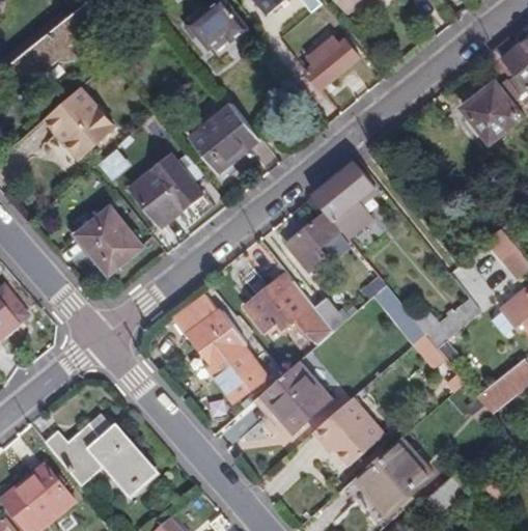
[(193,31),(217,62),(250,35),(221,0),(215,0),(183,27),(189,35),(193,31)]
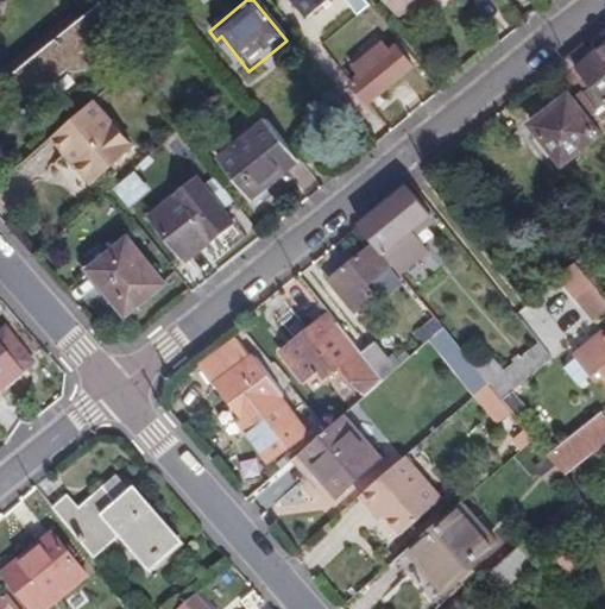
[(291,0),(307,18),(328,0),(291,0)]
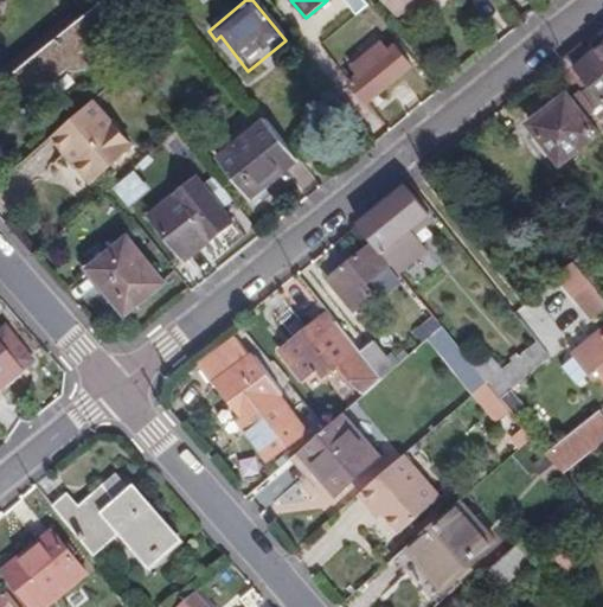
[(342,0),(355,16),(367,6),(363,0),(342,0)]
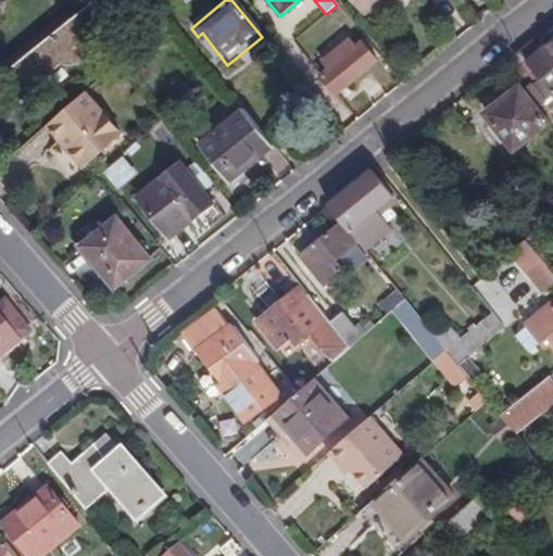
[(380,0),(396,0),(398,2),(400,0),(349,0),(362,16),(380,0)]
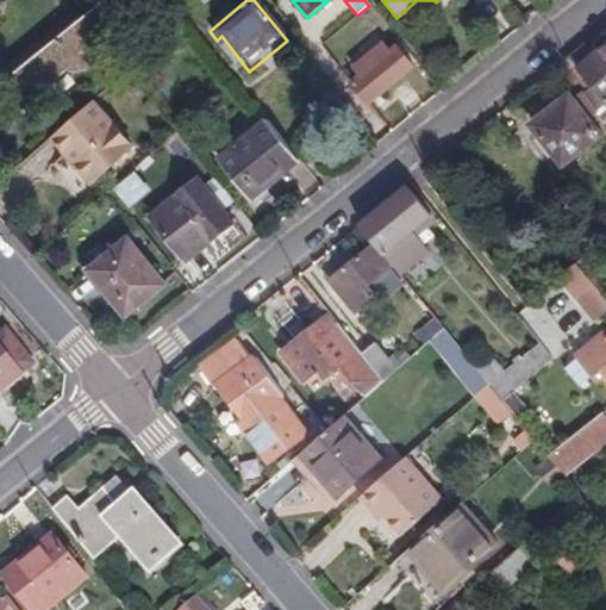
[(57,22),(63,29),(76,18),(69,11),(66,13),(57,22)]
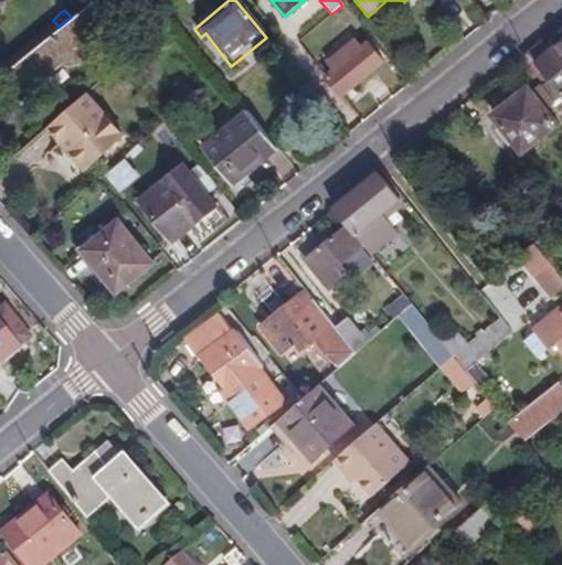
[(2,64),(8,71),(59,27),(53,20),(2,64)]
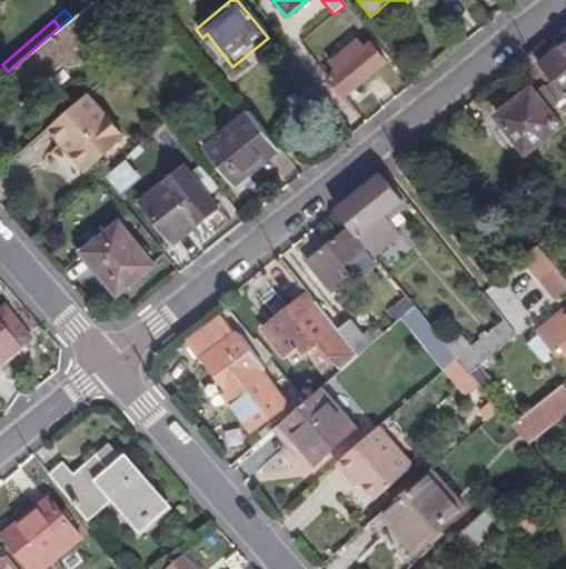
[(324,73),(341,96),(384,63),(366,41),(359,47),(351,39),(339,49),(346,56),(324,73)]
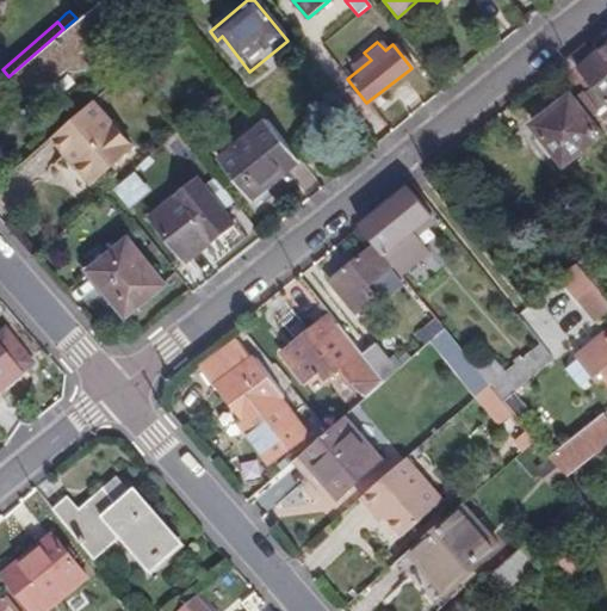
[(606,47),(596,56),(581,44),(567,56),(606,103),(606,47)]
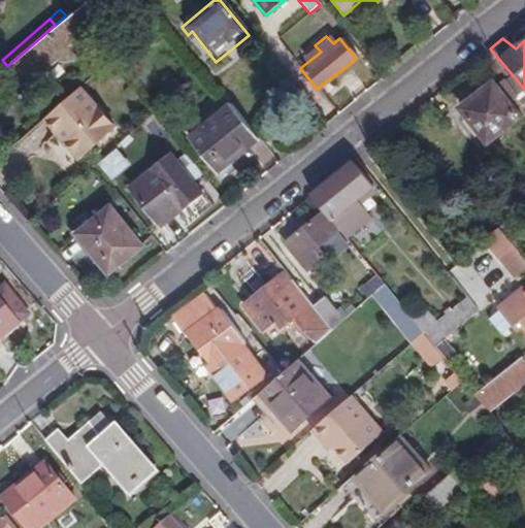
[(524,89),(490,48),(473,62),(491,84),(462,107),(489,141),(519,117),(507,103),(515,97),(524,89)]
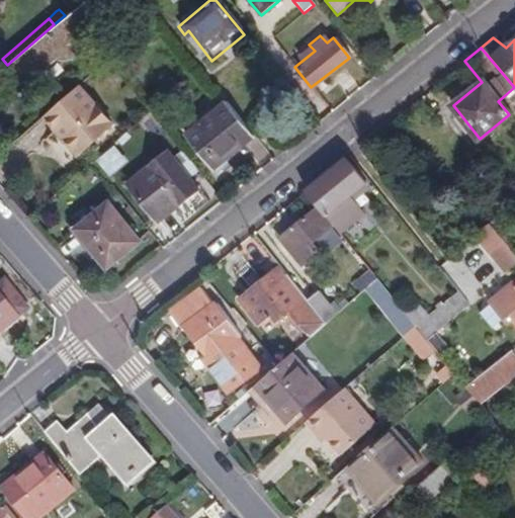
[(113,131),(77,86),(43,115),(80,160),(113,131)]
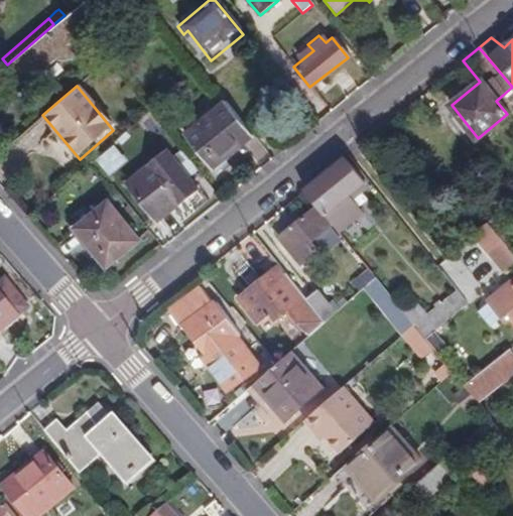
[(512,87),(503,95),(512,107),(512,87)]
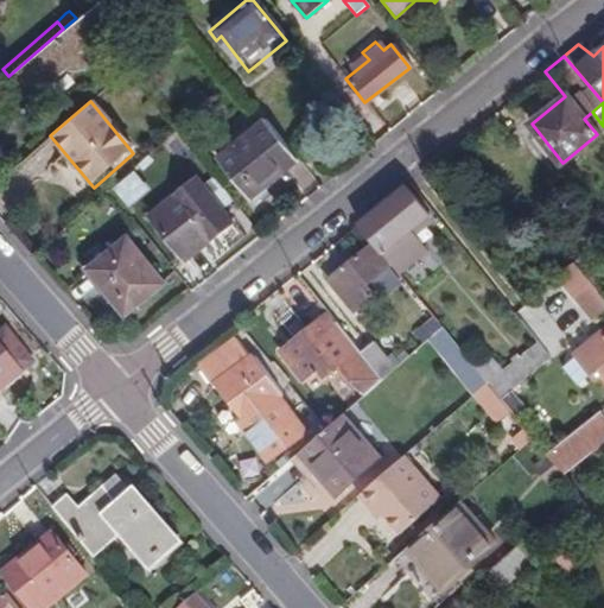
[(250,198),(298,160),(265,120),(217,158),(250,198)]
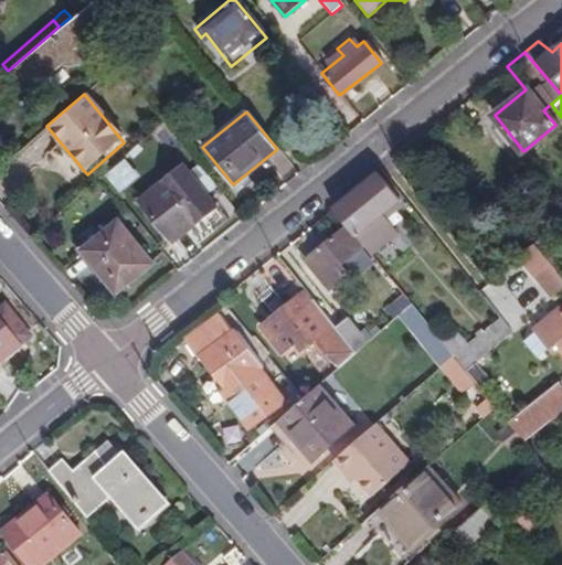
[(104,174),(118,193),(139,177),(125,158),(104,174)]
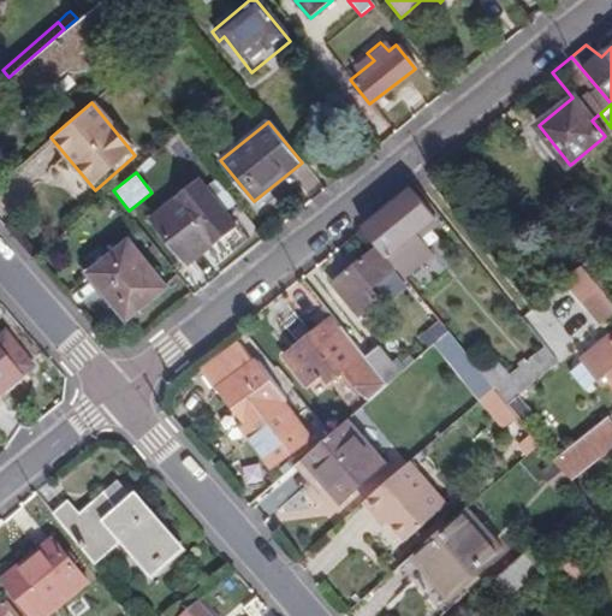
[(150,218),(188,264),(233,225),(196,181),(150,218)]
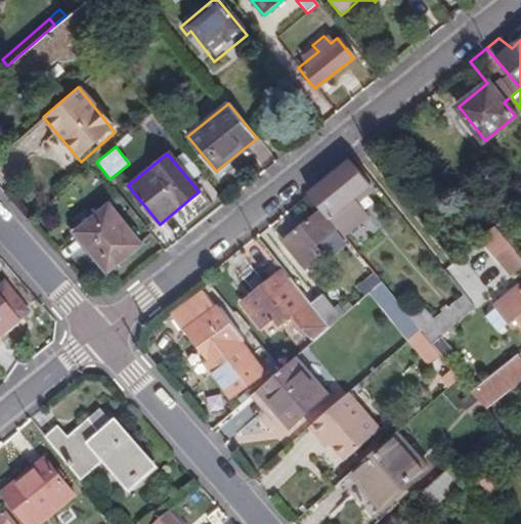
[(368,187),(348,162),(307,193),(320,210),(336,229),(344,237),(366,219),(351,201),(368,187)]
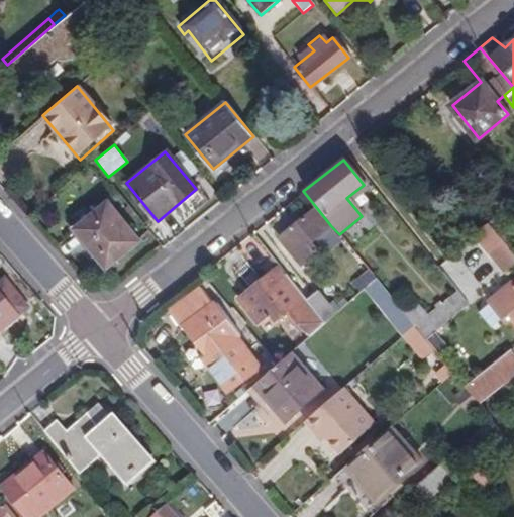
[(138,240),(106,201),(74,228),(105,269),(138,240)]
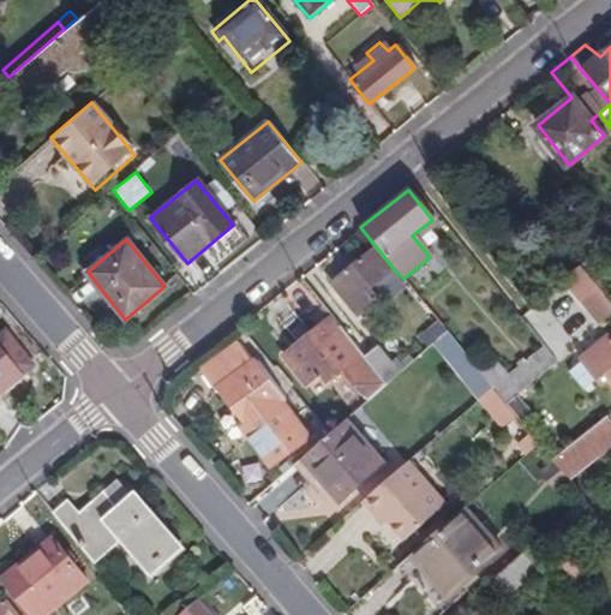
[(394,269),(376,246),(331,284),(358,316),(377,300),(367,290),(394,269)]
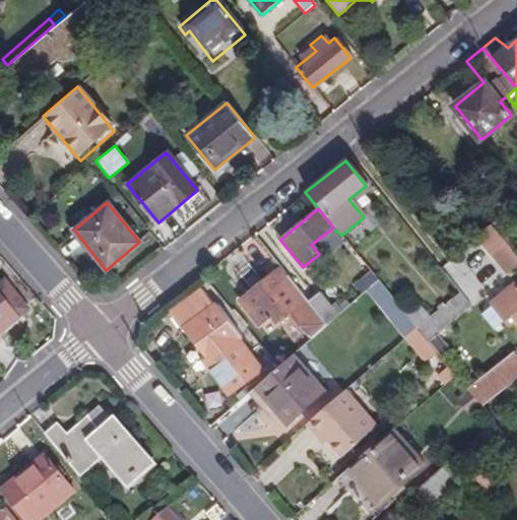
[(490,223),(504,240),(512,233),(499,216),(490,223)]
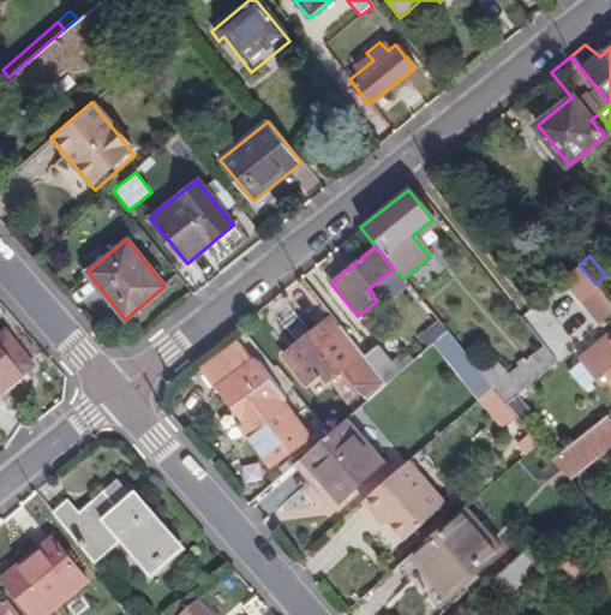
[(595,284),(579,264),(563,279),(587,306),(603,293),(595,284)]
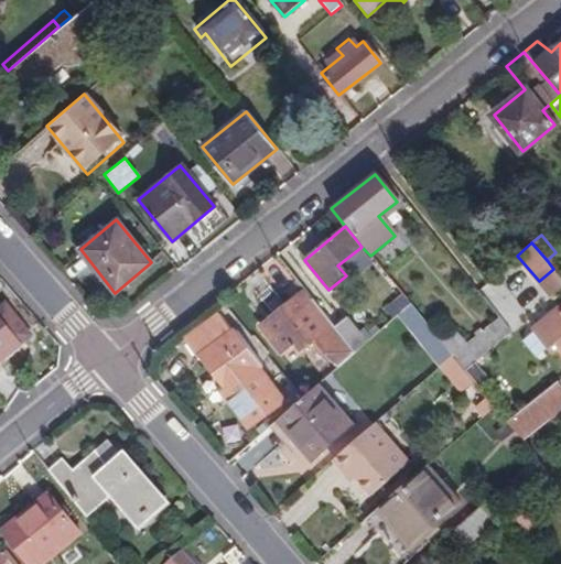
[(506,290),(525,275),(516,262),(496,277),(506,290)]
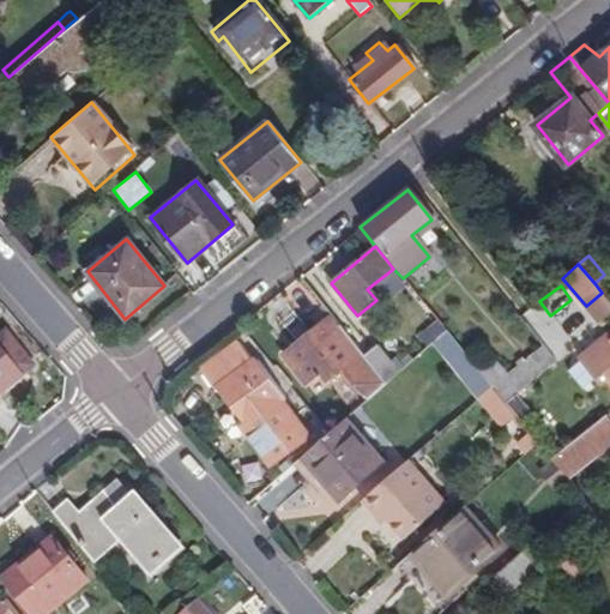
[(609,302),(602,293),(586,306),(605,330),(609,324),(609,302)]
